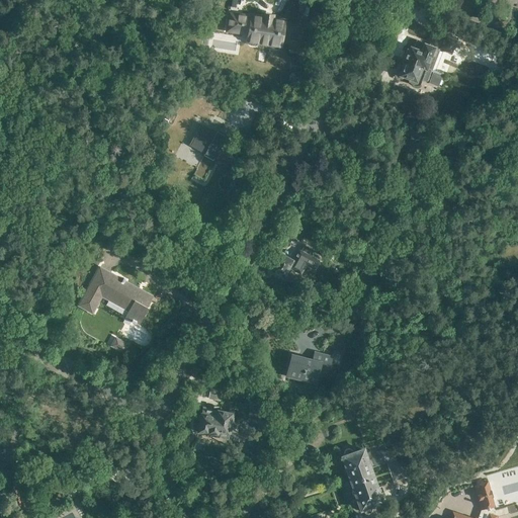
[(230,13),(227,37),(250,41),(249,44),(251,45),(255,46),(257,45),(257,42),(271,45),(270,47),(272,49),(276,50),(278,49),(279,46),(281,47),(285,21),(273,19),(274,17),(263,15),(263,17),(251,15),(251,16),(230,13)]
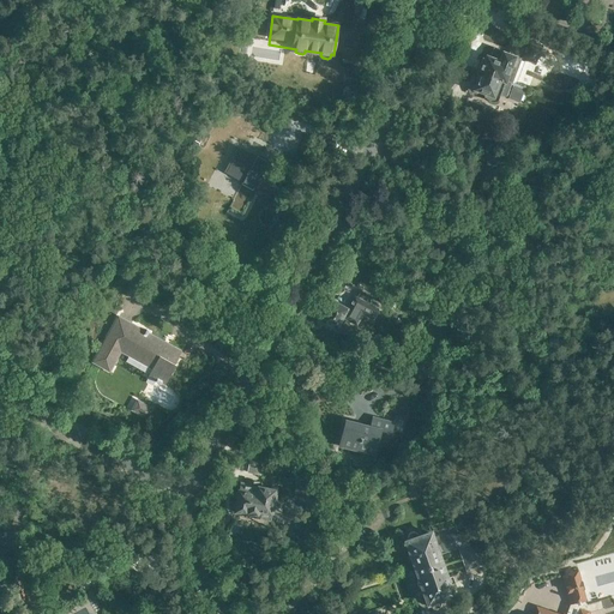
[(479,72),(481,73),(482,72),(507,82),(513,66),(515,67),(518,58),(536,65),(543,47),(536,43),(525,40),(525,41),(516,37),(510,55),(504,53),(495,49),(492,58),(487,56),(486,60),(483,59),(479,72)]
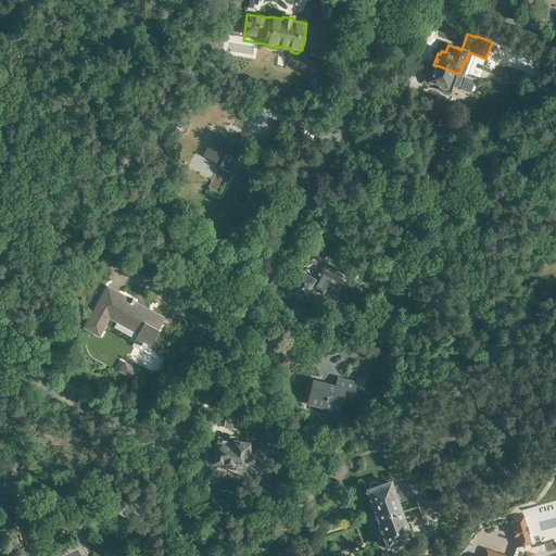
[(436,66),(431,76),(430,75),(428,76),(427,79),(428,84),(431,85),(433,84),(434,81),(440,84),(438,87),(445,92),(451,91),(453,87),(458,87),(463,75),(462,74),(459,74),(437,65),(436,66)]
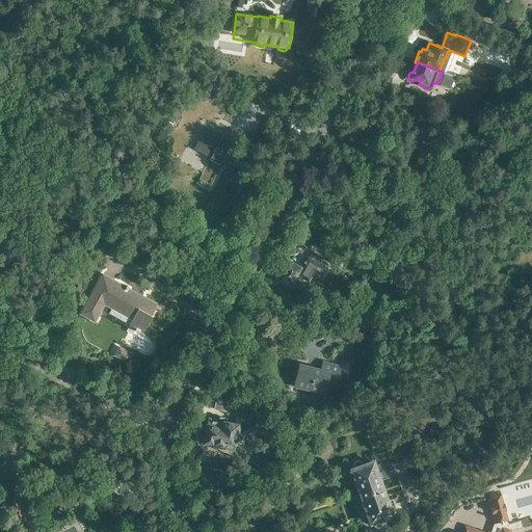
[(396,112),(407,115),(410,105),(400,102),(396,112)]
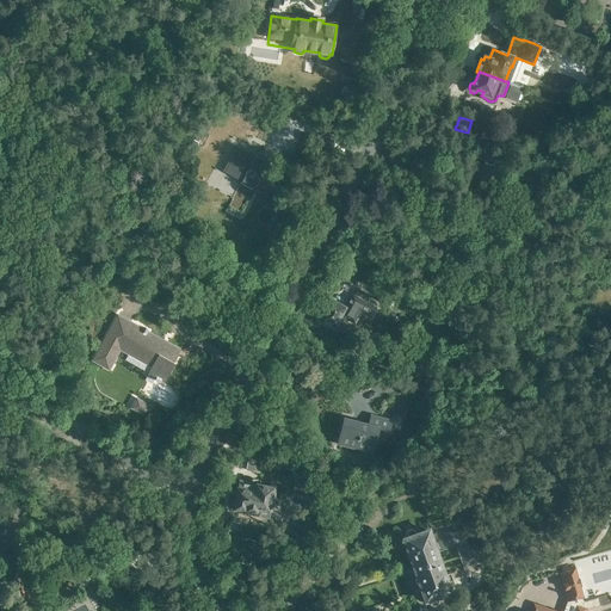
[(223,171),(253,187),(267,161),(238,144),(223,171)]
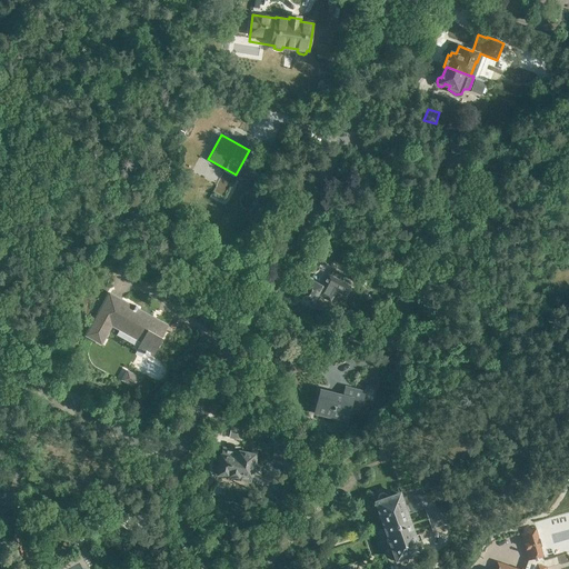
[(353,271),(350,278),(360,281),(362,275),(353,271)]
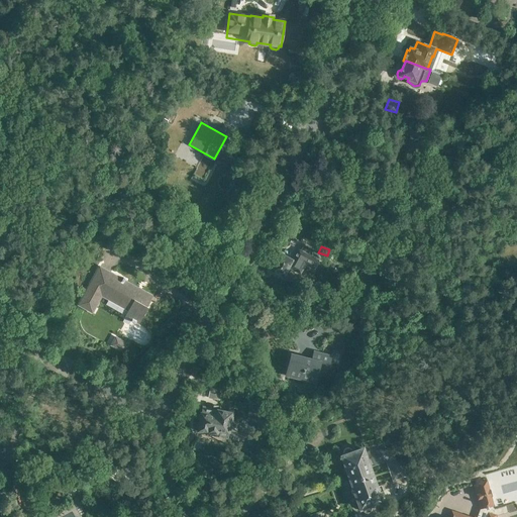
[(271,270),(284,277),(290,268),(300,274),(310,256),(299,249),(293,260),(280,252),(271,270)]
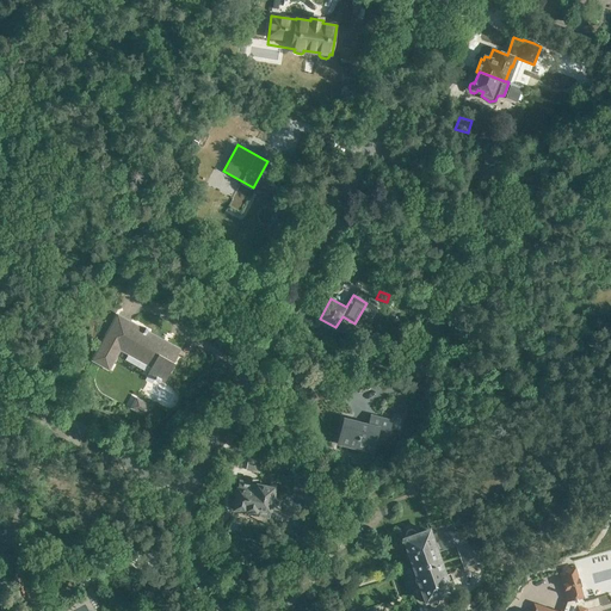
[(179,350),(167,343),(166,345),(146,333),(148,329),(146,328),(146,329),(118,315),(93,359),(109,368),(121,347),(141,359),(143,357),(154,363),(148,374),(155,378),(155,380),(160,382),(160,381),(164,383),(176,363),(172,362),(179,350)]
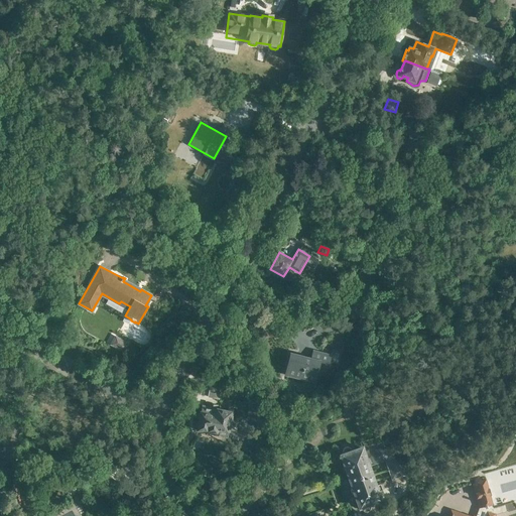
[(114,346),(123,351),(128,343),(118,338),(114,346)]
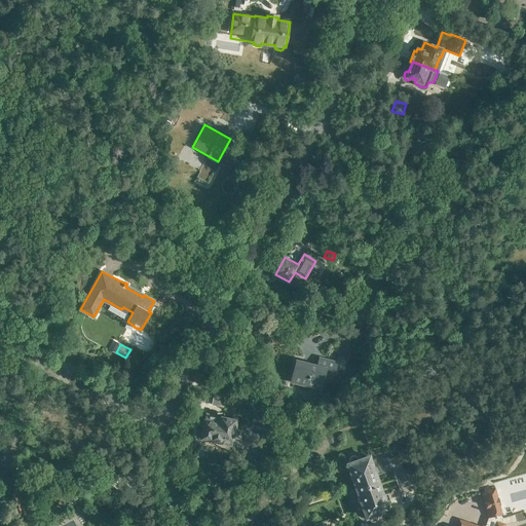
[(327,372),(336,374),(339,361),(318,355),(316,364),(296,359),(290,382),(322,390),(327,372)]
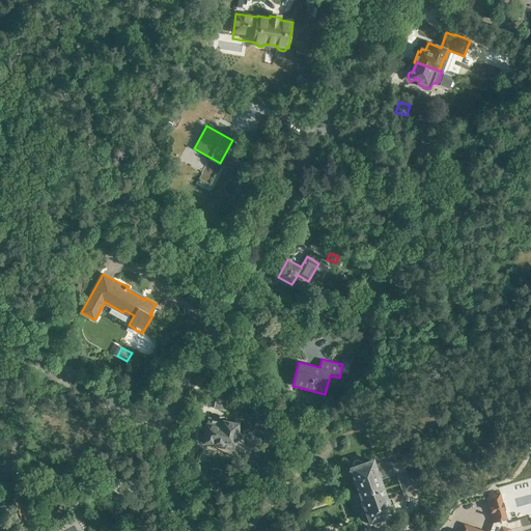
[(290,400),(292,406),(297,407),(300,402),(298,398),(294,397),(290,400)]
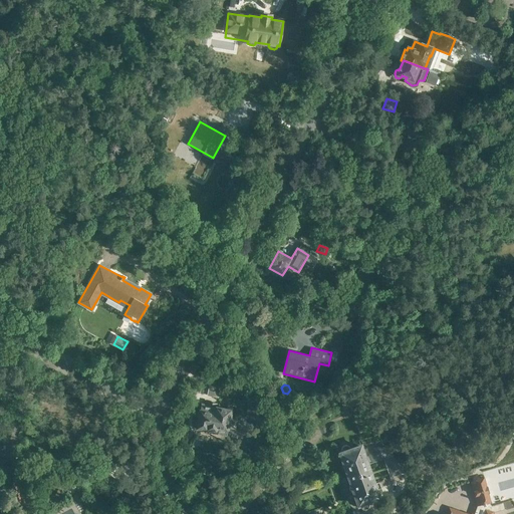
[(354,407),(349,393),(339,396),(344,411),(354,407)]
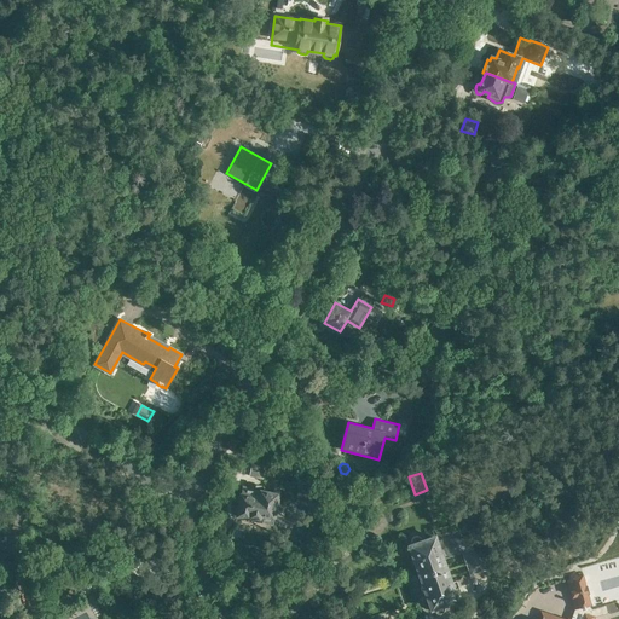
[(311,487),(298,485),(295,497),(307,501),(311,487)]
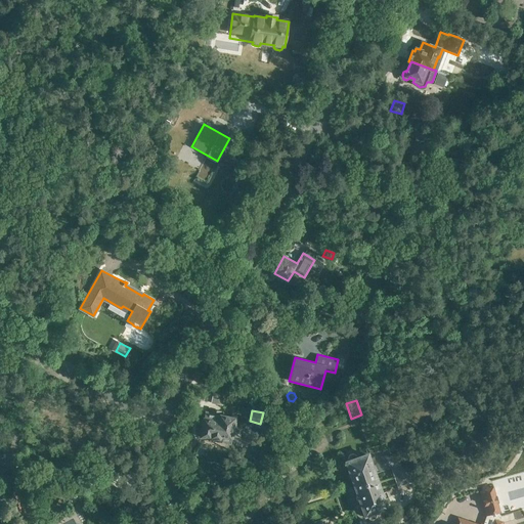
[(220,441),(220,443),(231,445),(232,439),(239,441),(242,428),(234,426),(236,418),(220,415),(219,419),(214,418),(215,416),(209,413),(208,418),(205,417),(200,436),(220,441)]
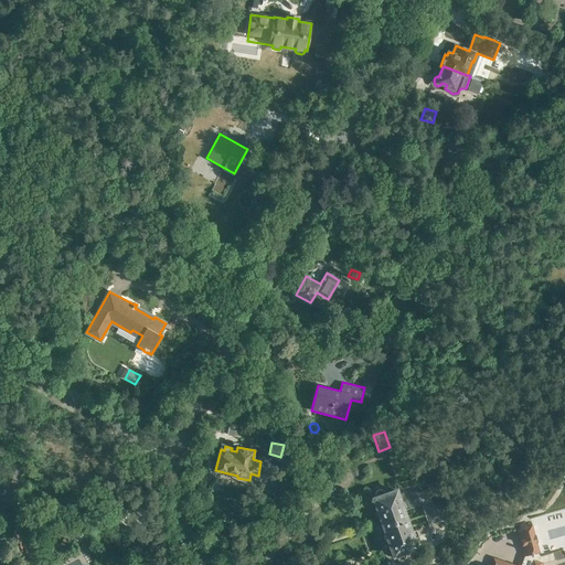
[(373,496),(382,519),(406,510),(423,504),(432,501),(433,500),(429,501),(428,499),(427,498),(426,496),(424,493),(420,492),(419,492),(416,491),(413,491),(412,492),(409,493),(407,494),(407,496),(406,498),(405,500),(403,501),(398,488),(373,496)]
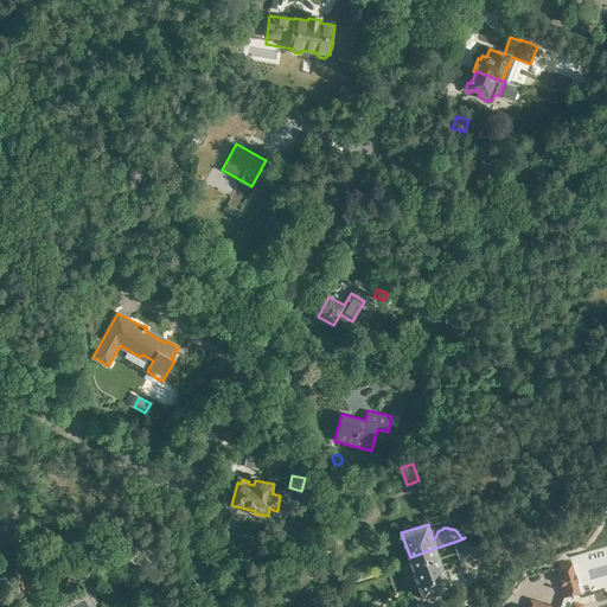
[(464,538),(454,542),(454,543),(455,543),(462,563),(479,557),(472,538),(464,541),(464,538)]
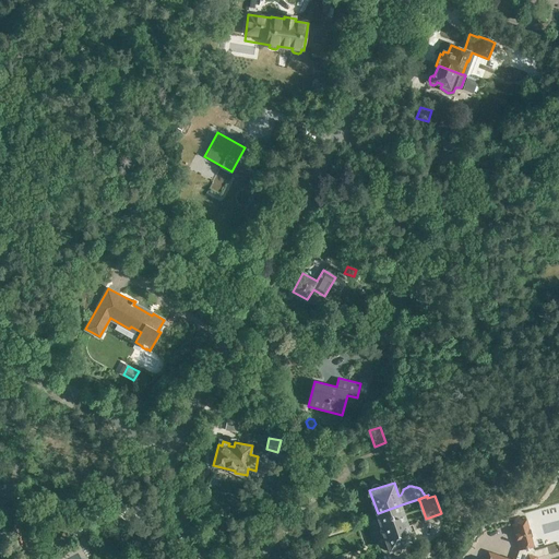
[(402,504),(378,513),(390,549),(391,549),(392,551),(393,554),(395,554),(397,554),(400,554),(402,551),(402,550),(403,548),(402,546),(412,542),(409,532),(415,531),(413,524),(408,525),(402,504)]
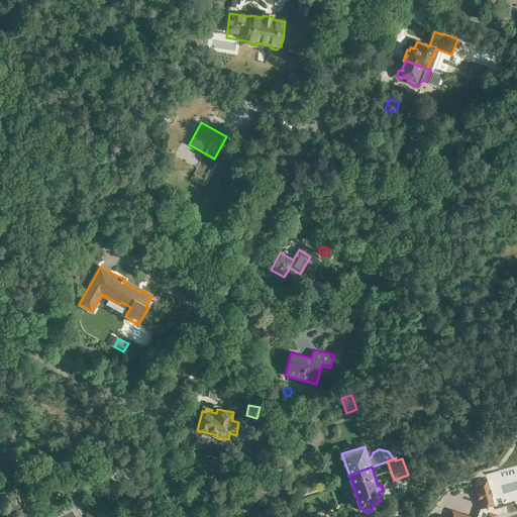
[(474,485),(481,509),(486,507),(486,508),(495,505),(493,496),(494,496),(492,489),(491,489),(488,480),(477,483),(477,482),(475,483),(475,485),(474,485)]
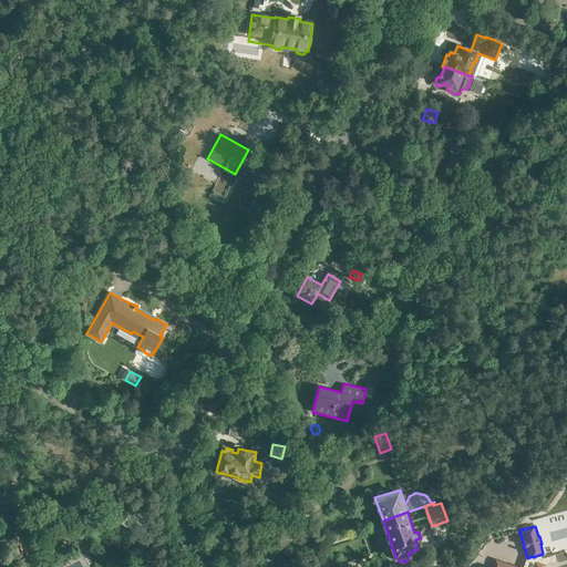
[(12,546),(17,558),(28,556),(23,543),(20,529),(9,533),(12,546)]
